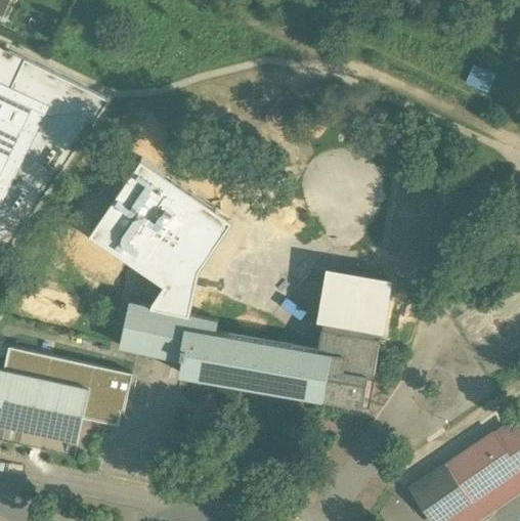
[(0,20),(8,0),(0,0),(0,20)]
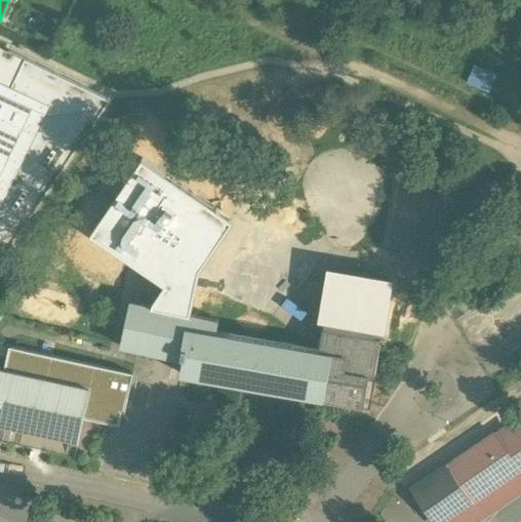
[(0,242),(99,98),(0,52),(0,242)]
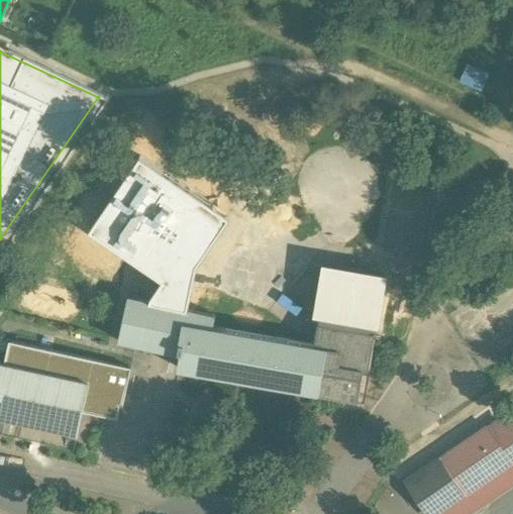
[(85,234),(158,285),(147,300),(146,305),(184,313),(191,271),(228,220),(138,161),(85,234)]
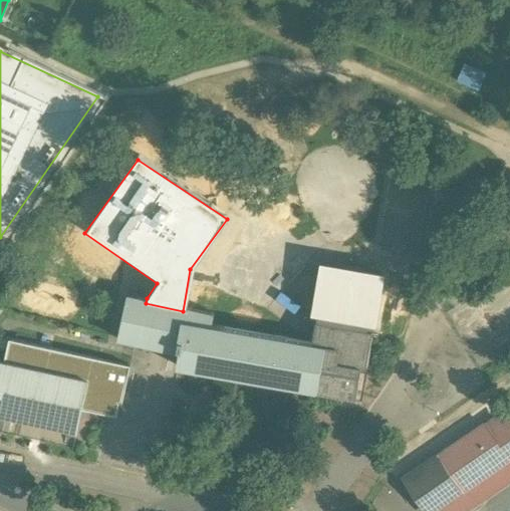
[(207,328),(209,317),(183,311),(146,303),(124,299),(114,342),(114,343),(175,357),(173,368),(352,400),(357,371),(362,372),(369,336),(378,281),(318,271),(310,314),(315,315),(313,326),(311,326),(308,346),(207,328)]
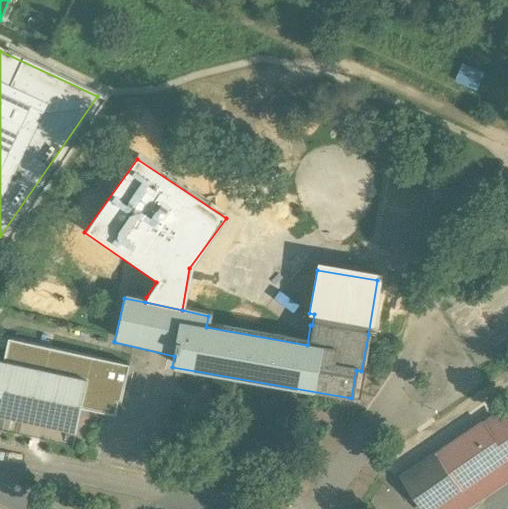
[(0,365),(0,418),(73,434),(77,411),(112,418),(115,404),(118,405),(126,367),(5,342),(0,365)]
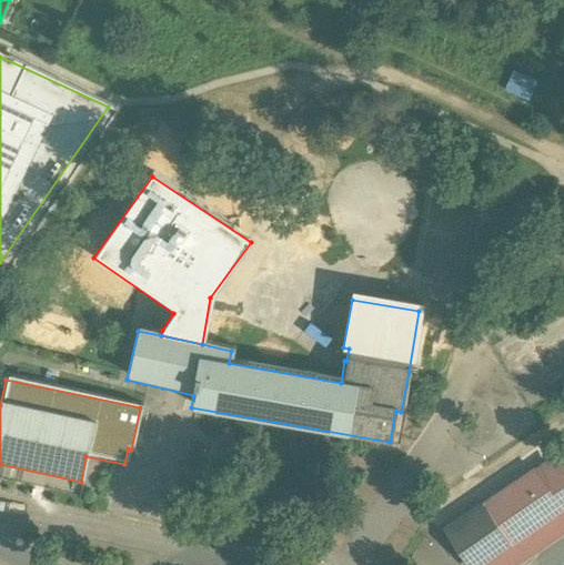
[(563,463),(537,482),(530,472),(442,533),(464,564),(483,564),(485,563),(486,564),(512,564),(563,530),(563,463)]
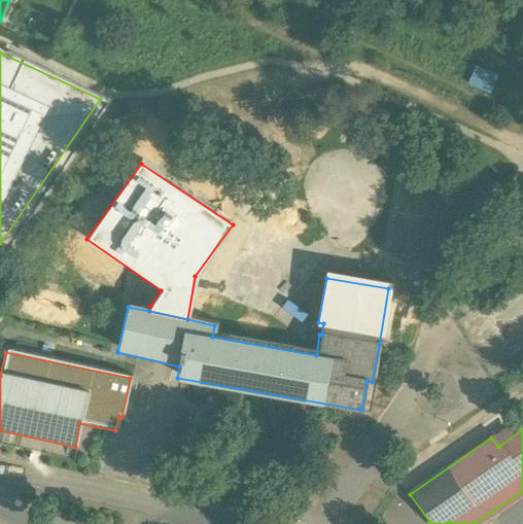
[(298,473),(286,470),(284,485),(294,487),(298,473)]
